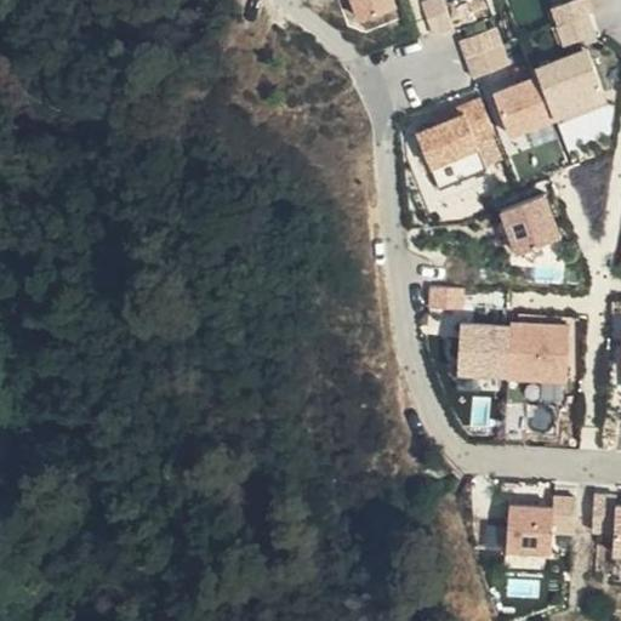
[(398,0),(348,0),(360,29),(403,11),(398,0)]
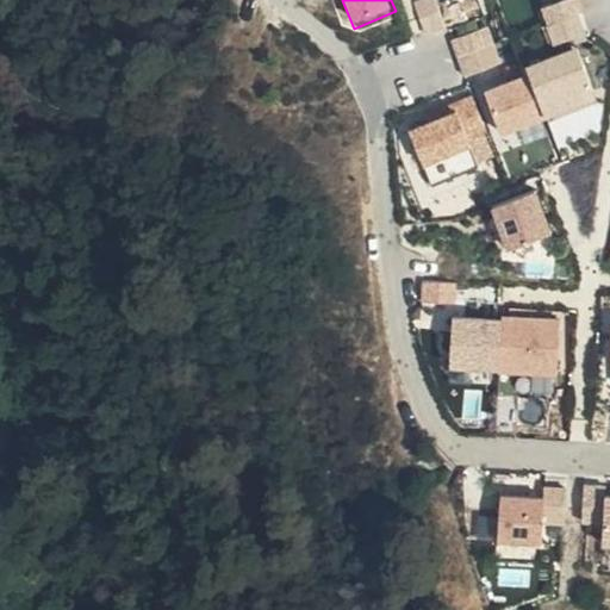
[(580,0),(548,0),(543,1),(554,38),(589,27),(580,0)]
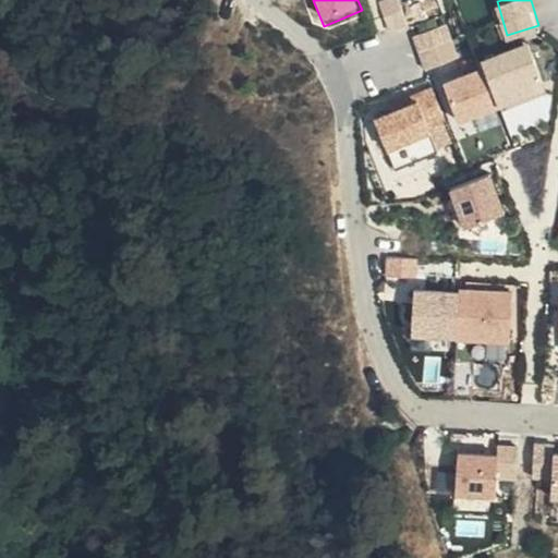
[(417,31),(423,61),(456,55),(449,24),(417,31)]
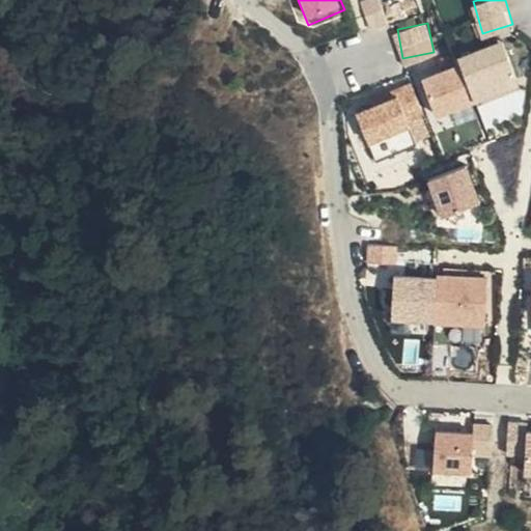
[(502,42),(456,58),(459,65),(474,105),(518,85),(502,42)]
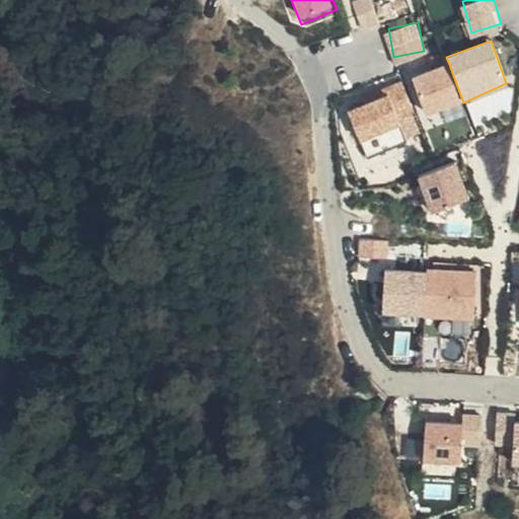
[(449,64),(411,78),(429,120),(463,102),(449,64)]
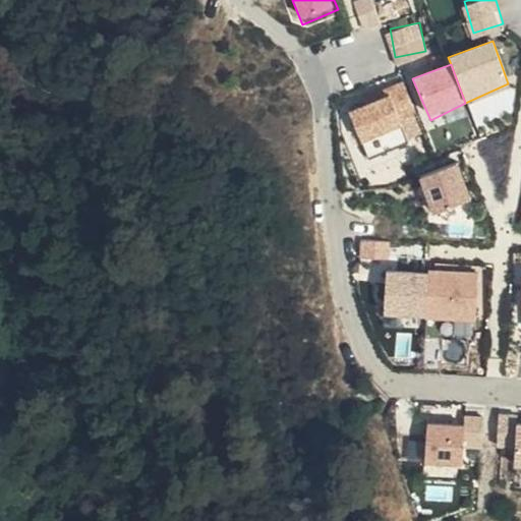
[(390,97),(347,114),(369,164),(408,146),(390,97)]
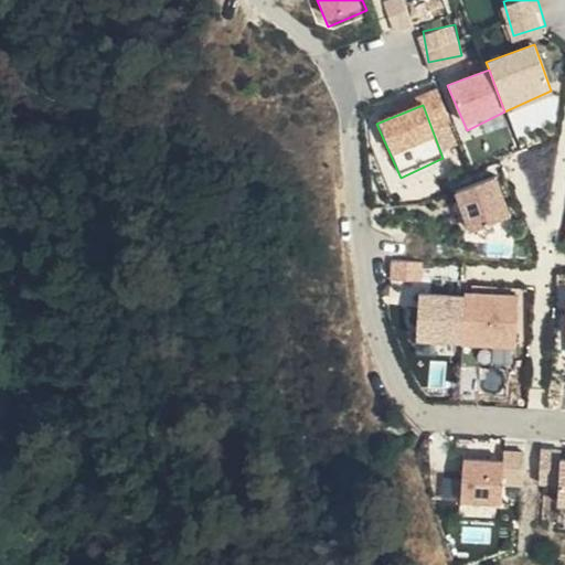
[(498,177),(456,196),(468,235),(513,217),(498,177)]
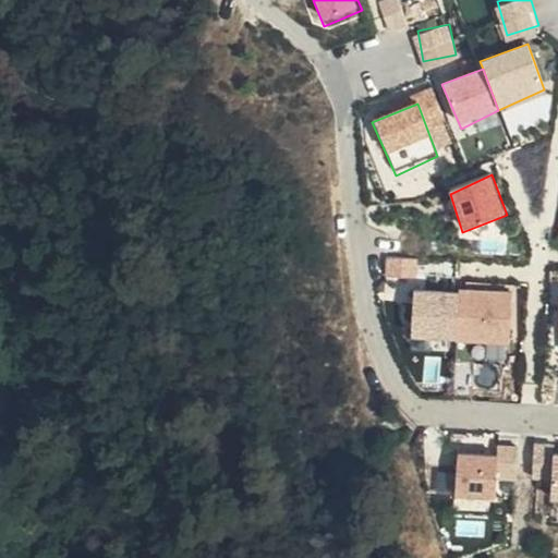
[(416,257),(385,258),(385,281),(419,281),(416,257)]
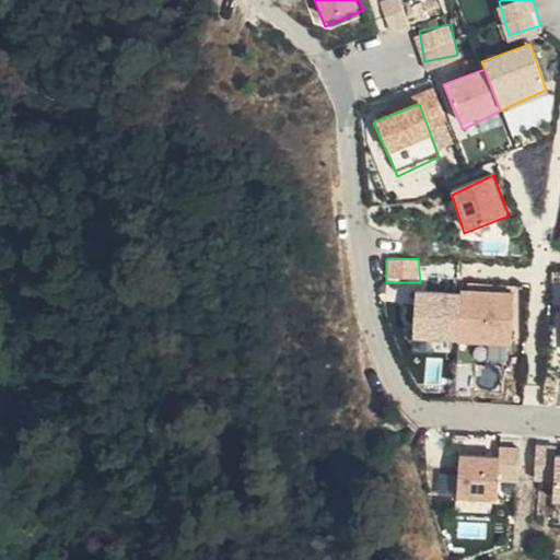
[(520,294),(462,290),(461,296),(458,348),(515,351),(520,294)]
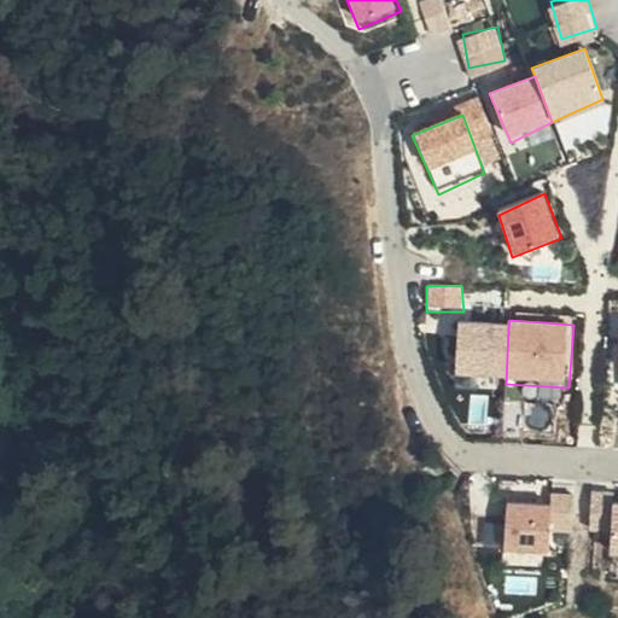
[(508,327),(456,325),(452,382),(506,384),(508,327)]
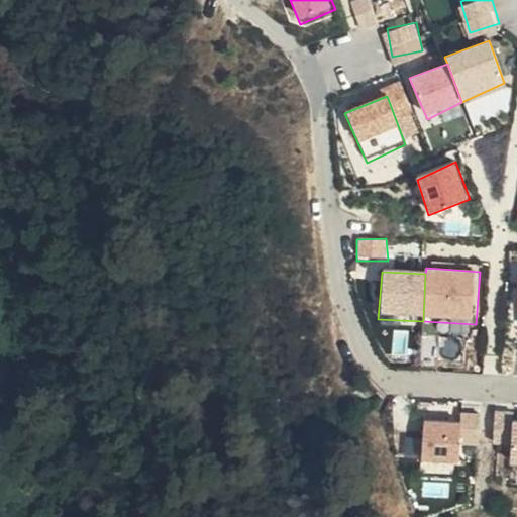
[(516,419),(515,420),(515,411),(497,410),(494,447),(512,447),(511,464),(516,464),(516,419)]
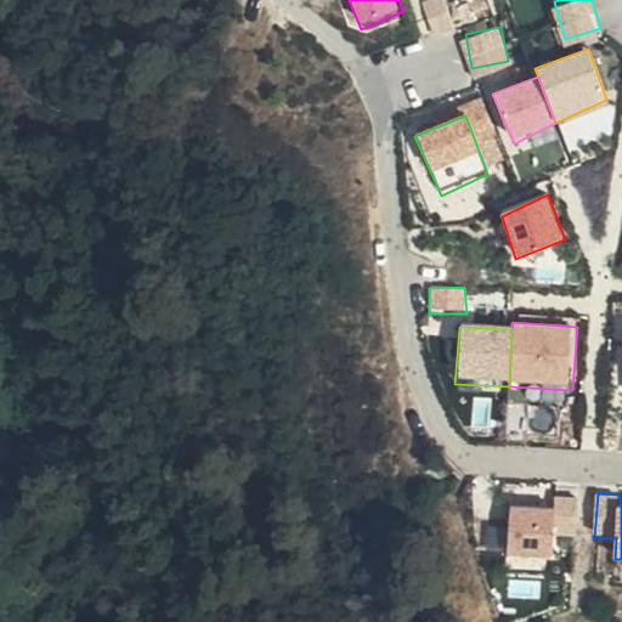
[(578,497),(555,495),(550,544),(574,547),(578,497)]
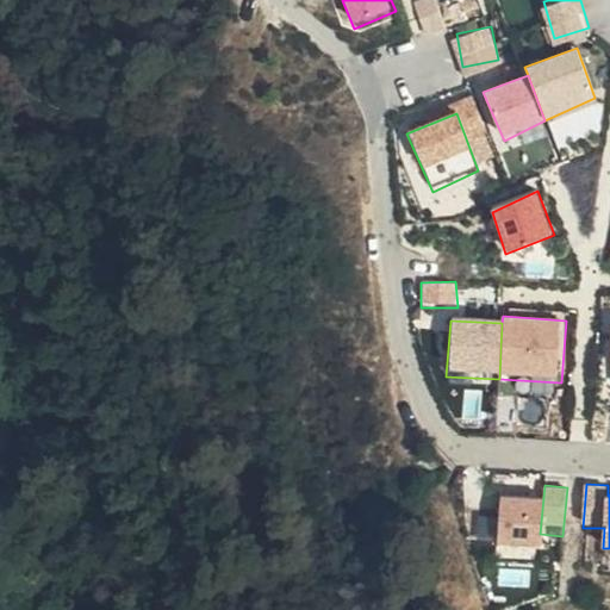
[(541,496),(500,492),(497,556),(539,556),(540,534),(541,496)]
